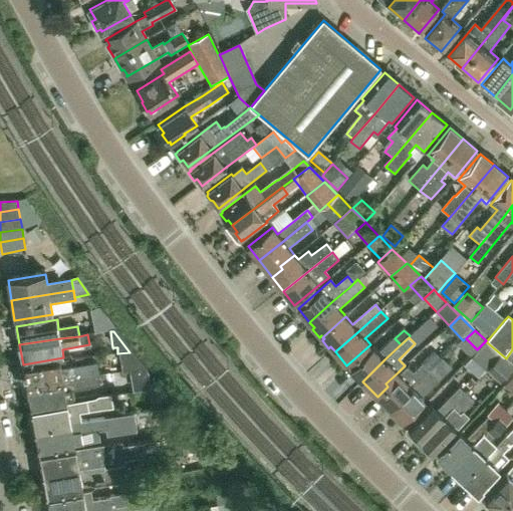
[(372,347),(350,369),(362,381),(385,359),(401,344),(395,338),(378,353),(372,347)]
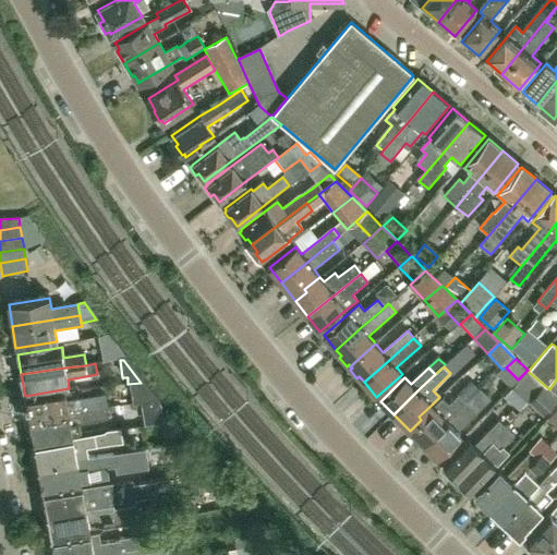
[(544,386),(529,372),(513,388),(529,402),(544,386)]
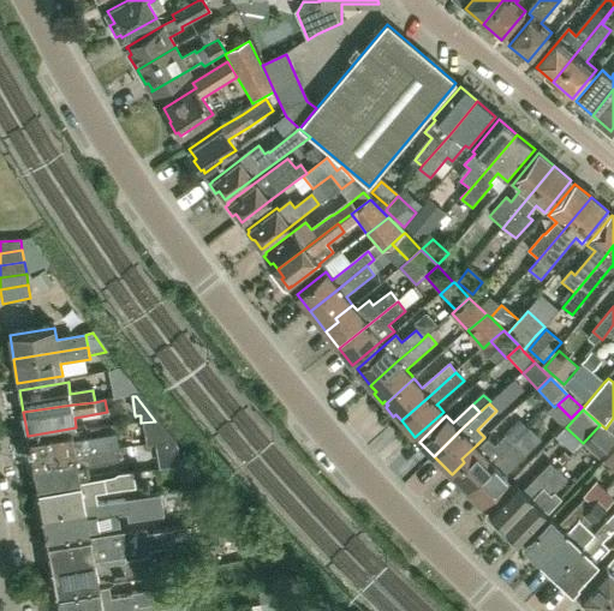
[(144,445),(164,442),(171,441),(155,421),(141,423),(144,445)]
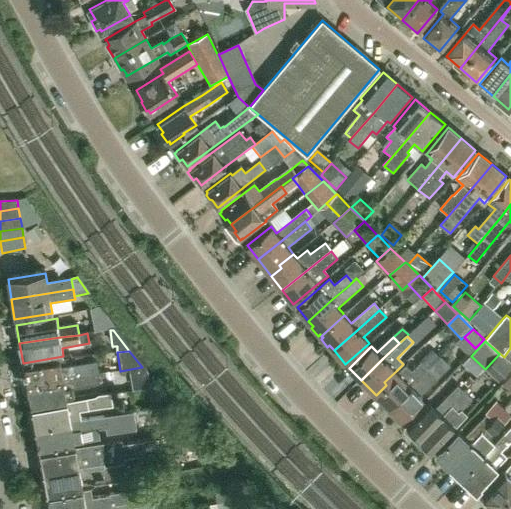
[(510,366),(503,358),(499,354),(485,369),(499,381),(510,368),(510,366)]
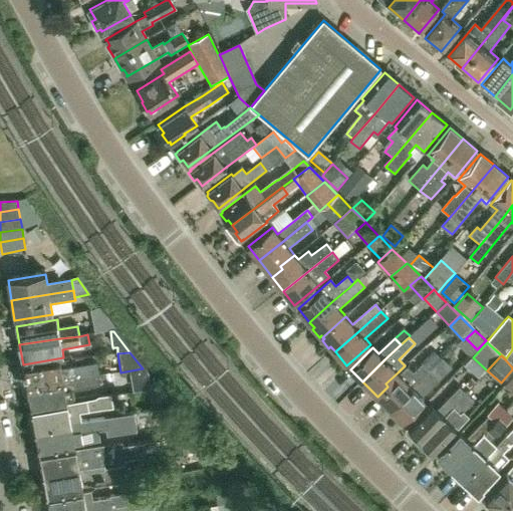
[(26,381),(27,388),(63,381),(97,376),(96,365),(75,369),(75,368),(61,370),(60,362),(24,368),(24,370),(20,373),(21,380),(26,381)]
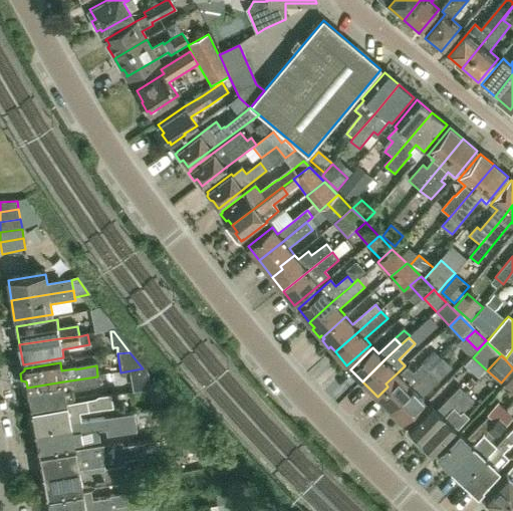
[(377,397),(391,409),(413,388),(428,372),(422,365),(413,373),(407,368),(400,374),(398,372),(386,384),(388,387),(377,397)]
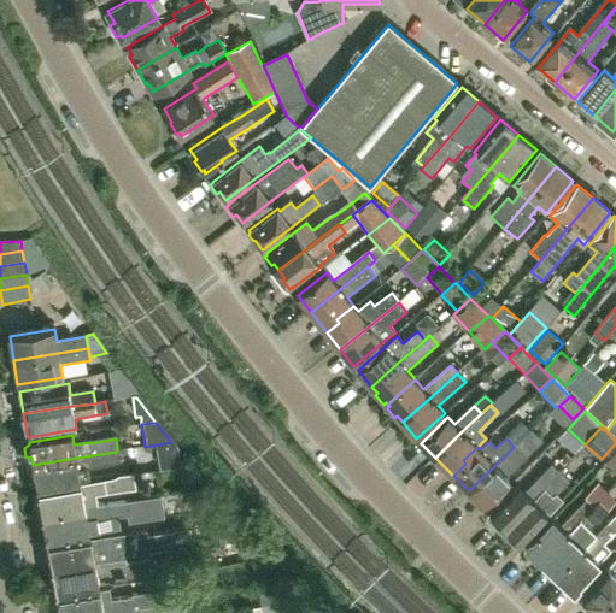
[(496,465),(469,490),(484,506),(510,479),(508,477),(527,458),(515,447),(514,447),(496,465)]
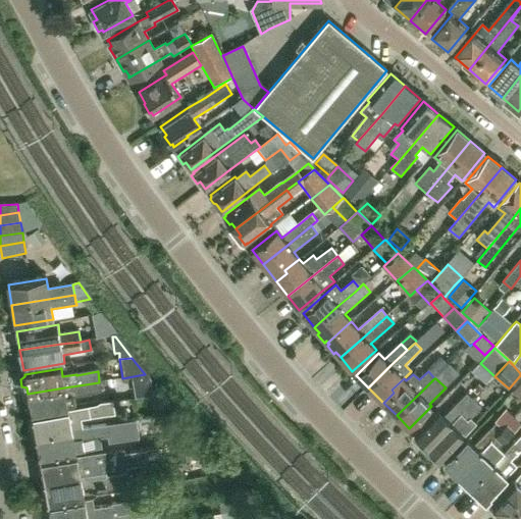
[(31,413),(67,407),(75,406),(74,398),(81,397),(81,396),(101,393),(99,382),(64,387),(28,394),(29,400),(24,403),(25,409),(31,411),(31,413)]
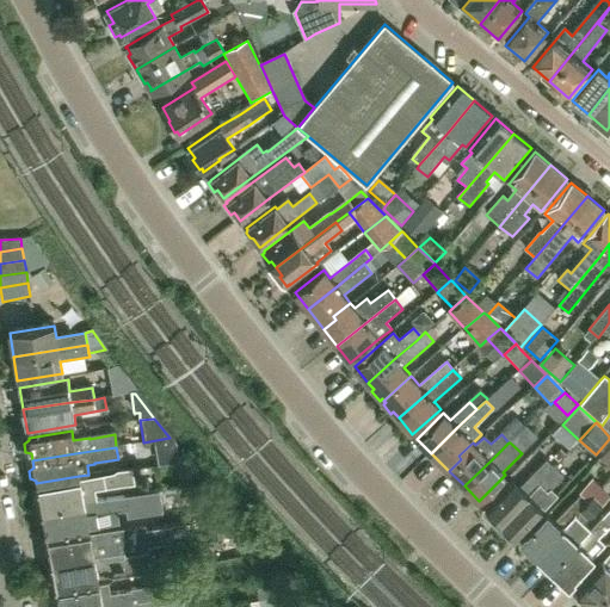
[(609,447),(599,459),(609,469),(609,447)]
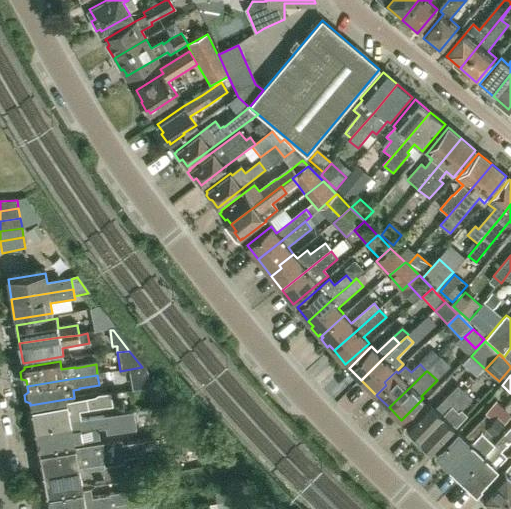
[(148,382),(131,385),(132,391),(149,388),(148,382)]
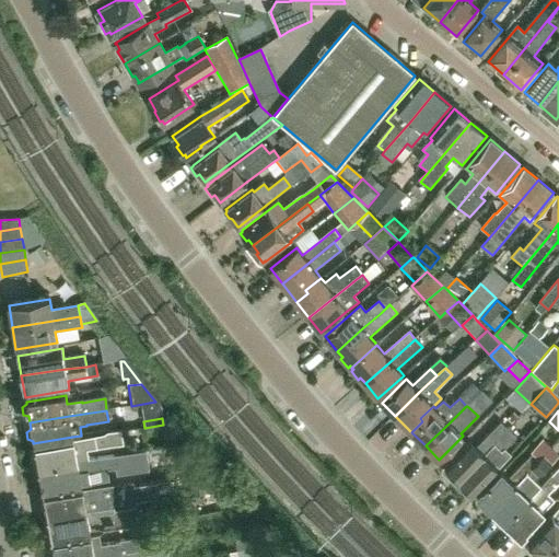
[(445,466),(459,480),(482,456),(508,430),(501,424),(495,430),(476,449),(468,442),(445,466)]
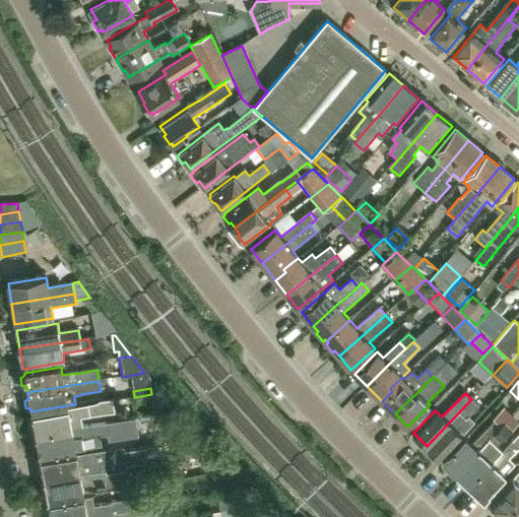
[(471,399),(448,424),(427,446),(441,459),(474,424),(469,418),(480,407),(471,399)]
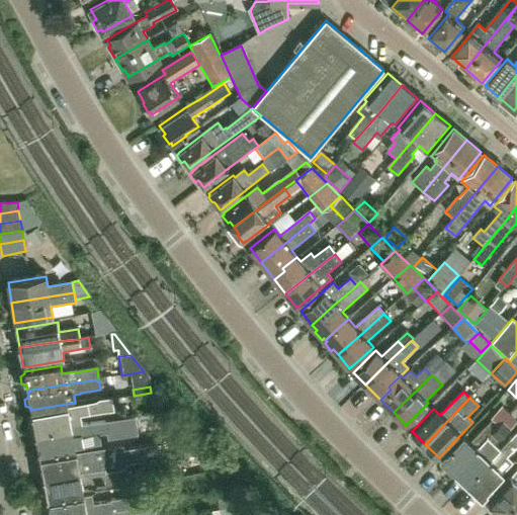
[(35,433),(82,426),(80,417),(113,412),(111,399),(99,401),(96,403),(73,407),(31,414),(32,420),(29,424),(30,430),(35,431),(35,433)]
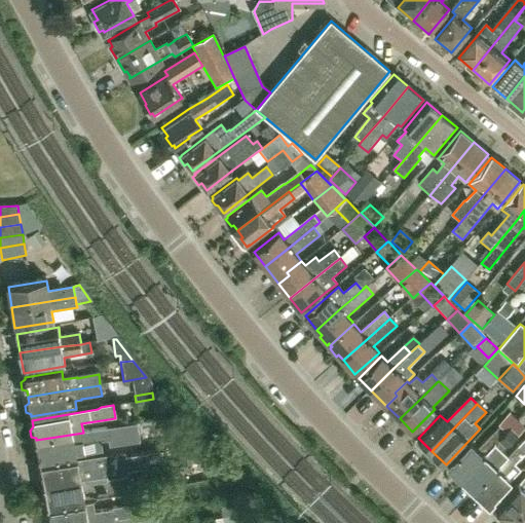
[(39,461),(76,455),(76,456),(85,454),(83,444),(108,441),(109,448),(140,443),(137,424),(83,433),(36,440),(39,461)]
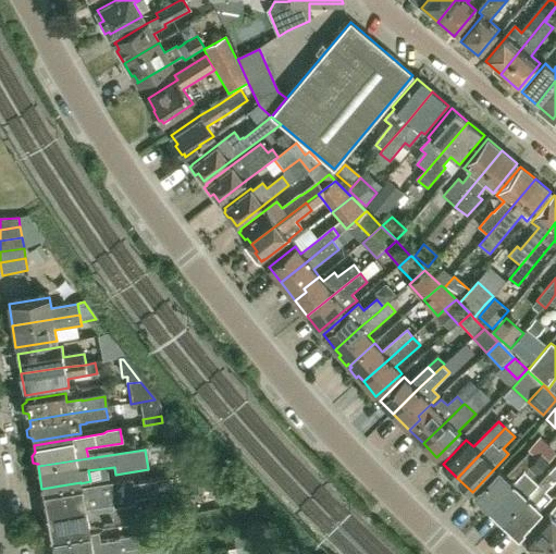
[(483,503),(489,508),(511,484),(536,457),(530,451),(505,477),(498,471),(476,495),(477,496),(474,499),(481,505),(483,503)]
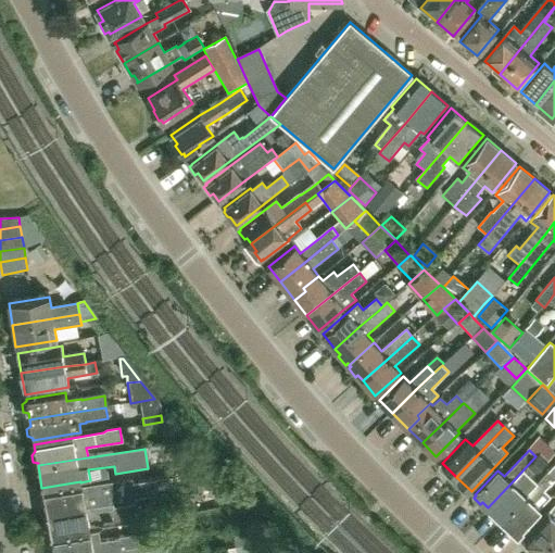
[(502,520),(538,484),(531,478),(546,461),(539,453),(535,456),(511,484),(488,507),(495,514),(493,516),(500,523),(502,520)]
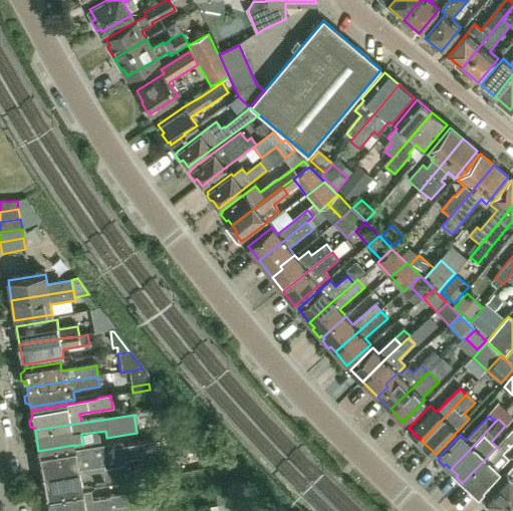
[(505,438),(497,447),(464,481),(471,487),(469,489),(475,495),(477,493),(478,494),(499,471),(498,470),(508,460),(503,455),(512,445),(505,438)]
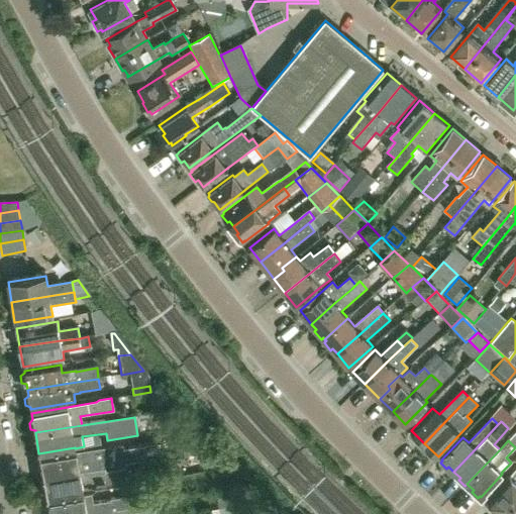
[(122,445),(76,452),(76,451),(40,457),(43,478),(79,472),(79,473),(104,469),(105,472),(127,469),(126,464),(162,458),(160,443),(123,448),(122,445)]
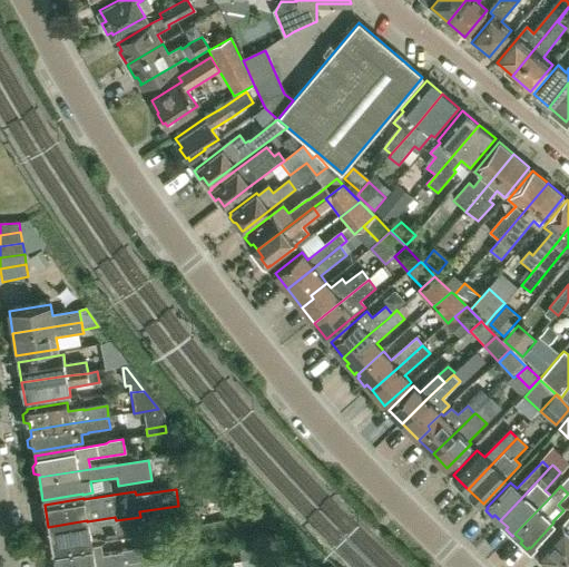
[(224,518),(237,516),(234,496),(221,498),(224,518)]
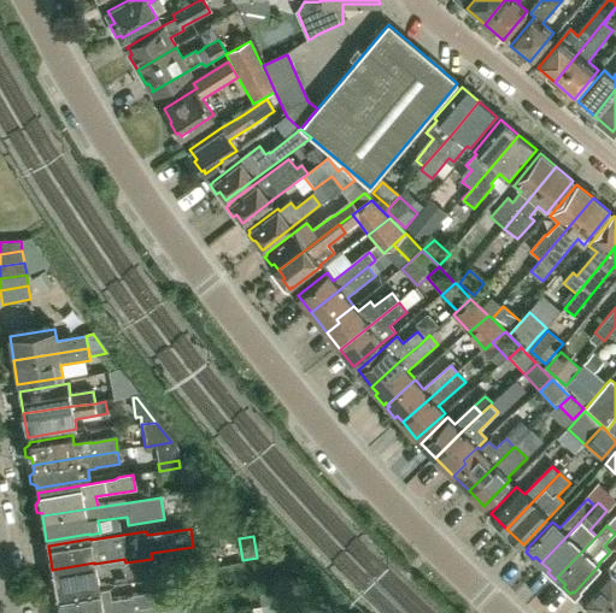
[(52,570),(53,578),(48,582),(51,589),(56,591),(57,594),(99,587),(97,577),(113,573),(115,581),(154,575),(152,559),(125,563),(124,559),(94,564),(94,563),(52,570)]
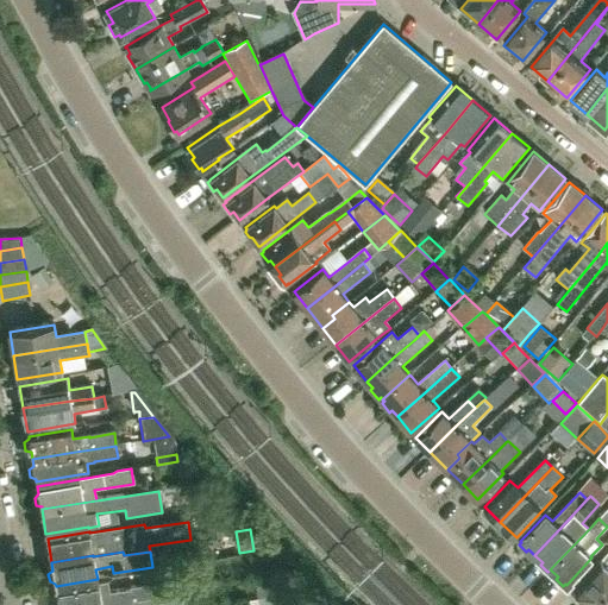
[(581,603),(582,604),(591,604),(607,585),(607,553),(596,568),(575,592),(583,600),(581,603)]
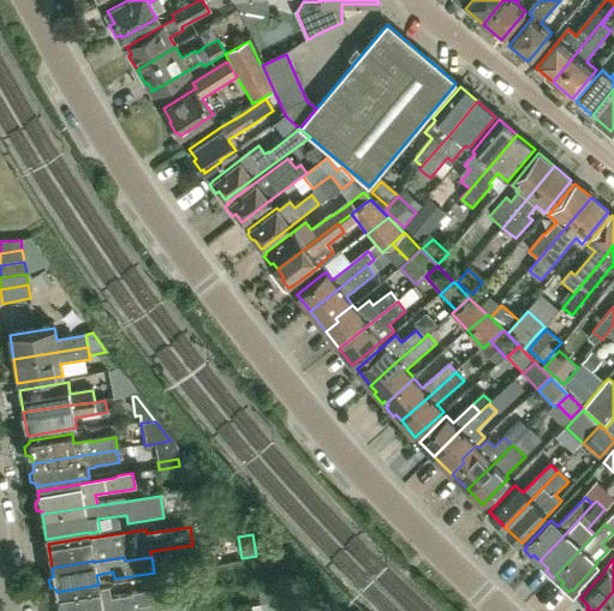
[(257,588),(261,610),(287,610),(296,609),(292,583),(257,588)]
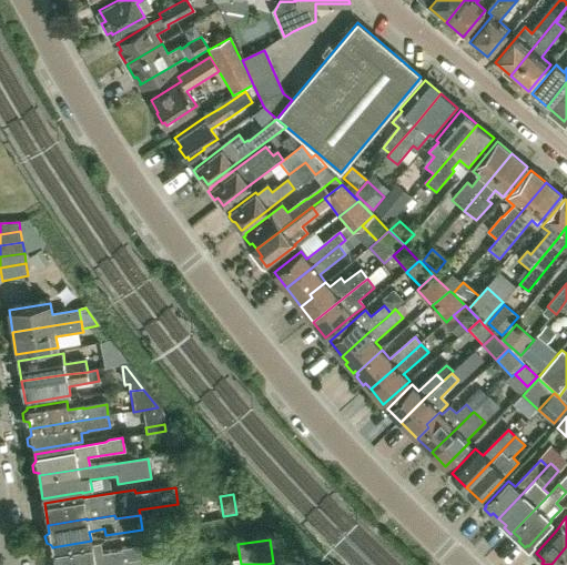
[(100,544),(92,545),(53,552),(53,554),(49,557),(50,564),(114,564),(123,563),(168,555),(165,542),(121,550),(122,552),(102,554),(100,544)]
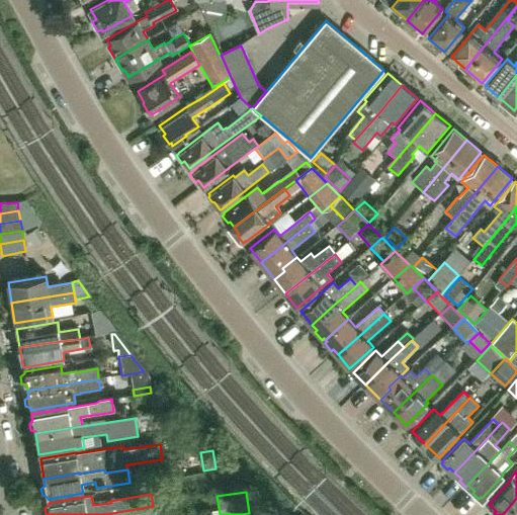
[(516,498),(503,514),(516,514),(516,498)]
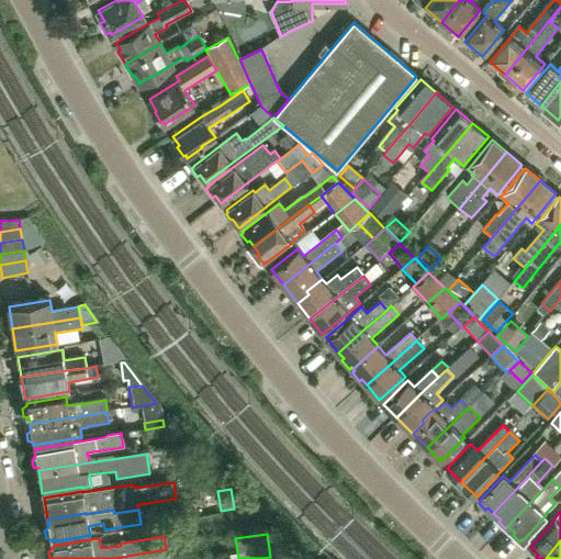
[(168,558),(166,549),(122,557),(113,558),(168,558)]
